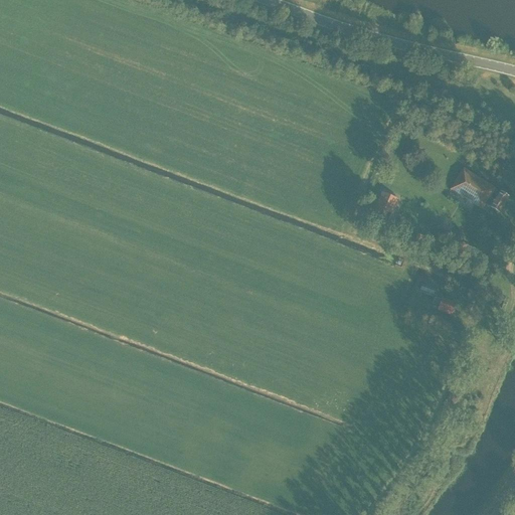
[(485,205),(491,208),(499,213),(508,197),(500,192),(495,201),(490,198),(495,189),(464,169),(450,190),(482,210),(485,205)]
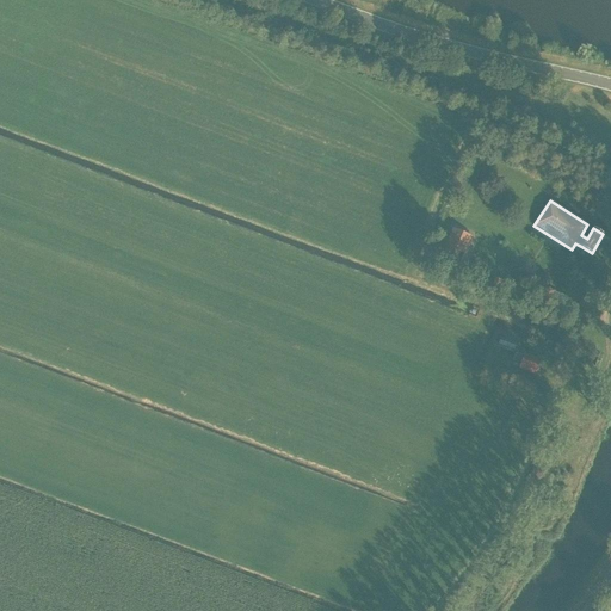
[(464,255),(471,239),(454,230),(442,259),(452,264),(457,252),(464,255)]
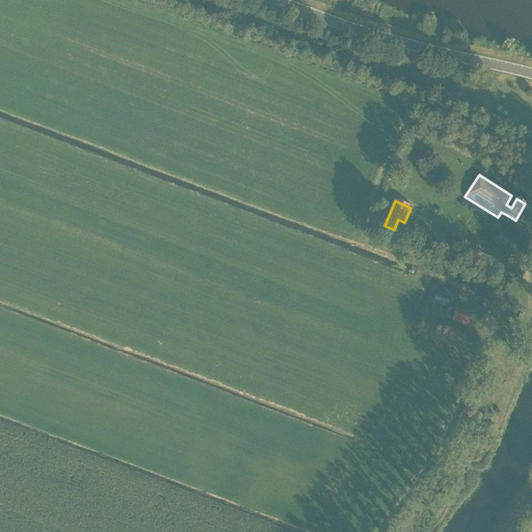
[(475,250),(470,265),(478,268),(483,255),(483,254),(475,250)]
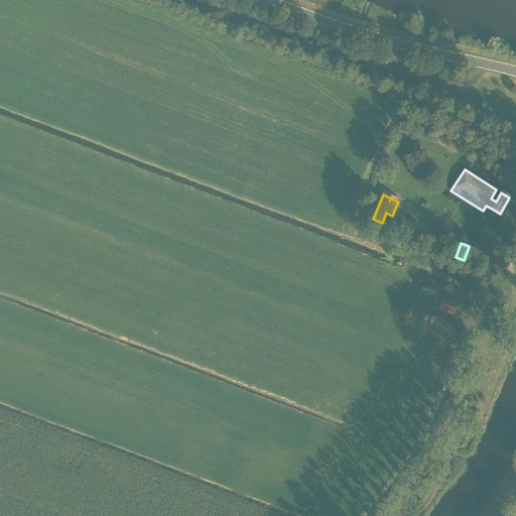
[(469,247),(464,260),(476,265),(481,251),(469,247)]
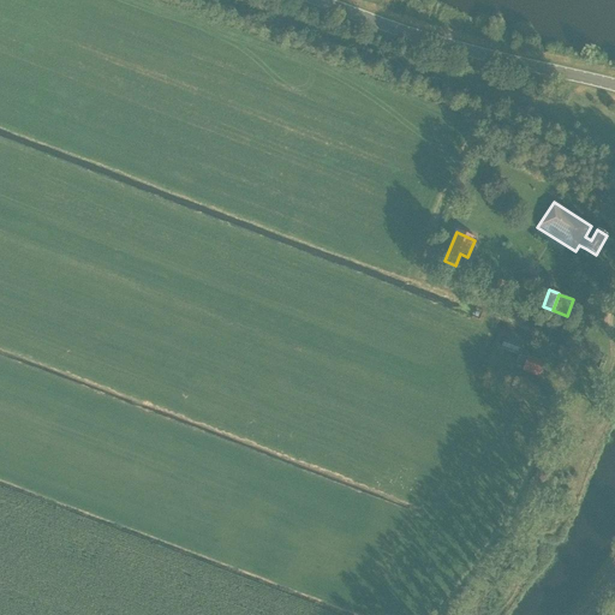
[(506,338),(502,346),(501,348),(518,354),(521,344),(506,338)]
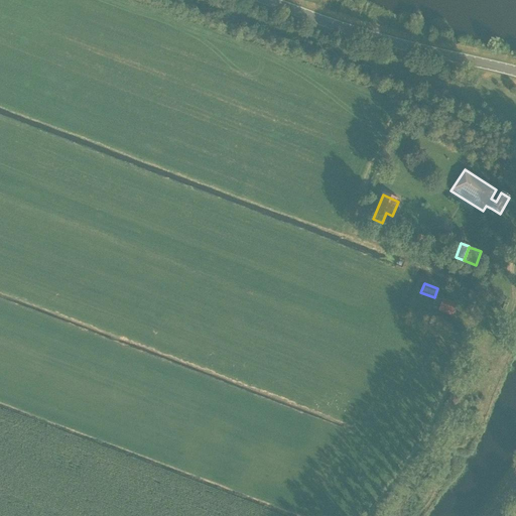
[(442,299),(442,300),(436,297),(433,305),(439,307),(438,311),(453,316),(457,305),(442,299)]
